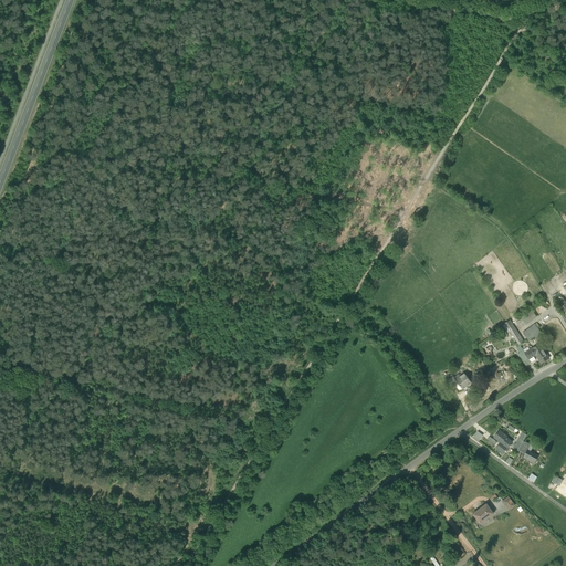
[(565,302),(563,297),(555,303),(563,314),(564,314),(565,312),(565,302)]
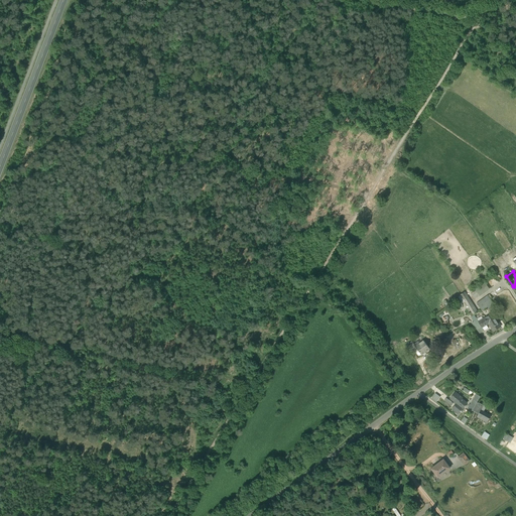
[(471,293),(475,299),(489,290),(485,284),(471,293)]
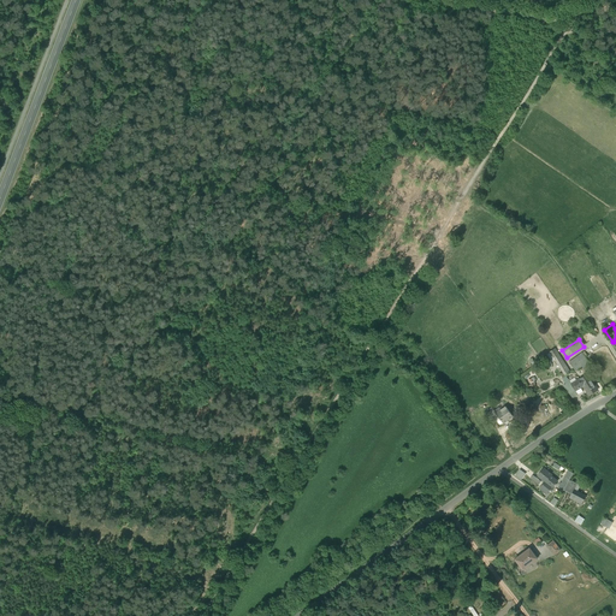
[(569,373),(560,359),(561,359),(555,349),(550,353),(566,375),(569,373)]
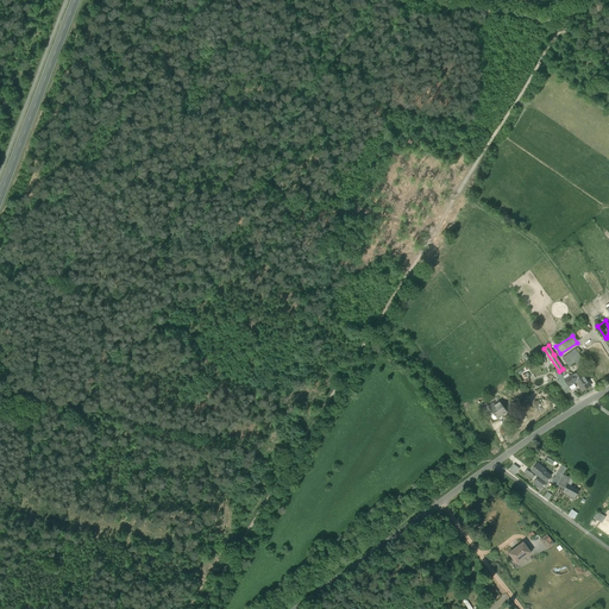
[(576,349),(563,358),(569,366),(576,363),(582,358),(576,349)]
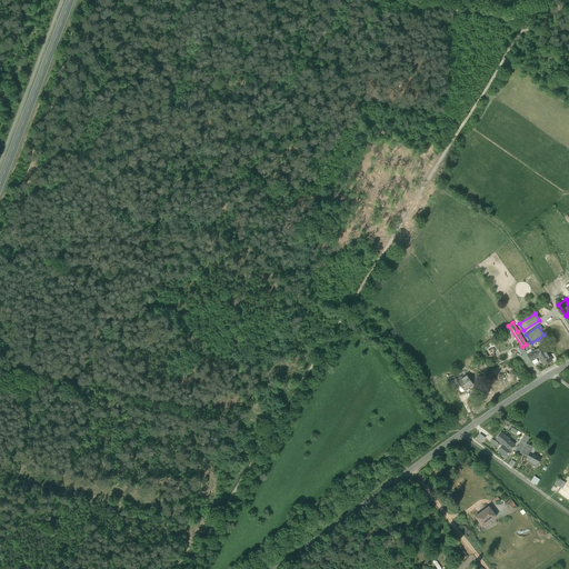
[(543,335),(538,339),(541,345),(547,340),(543,335)]
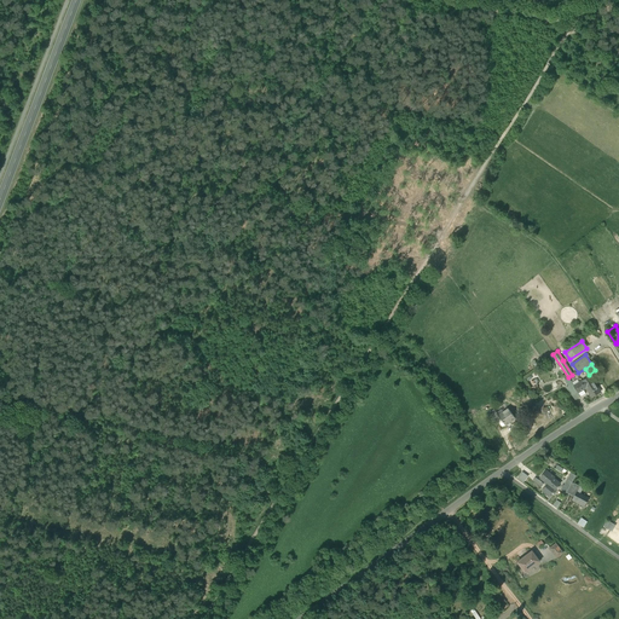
[(574,386),(577,392),(578,393),(583,389),(586,388),(585,387),(594,382),(590,376),(579,383),(574,386)]
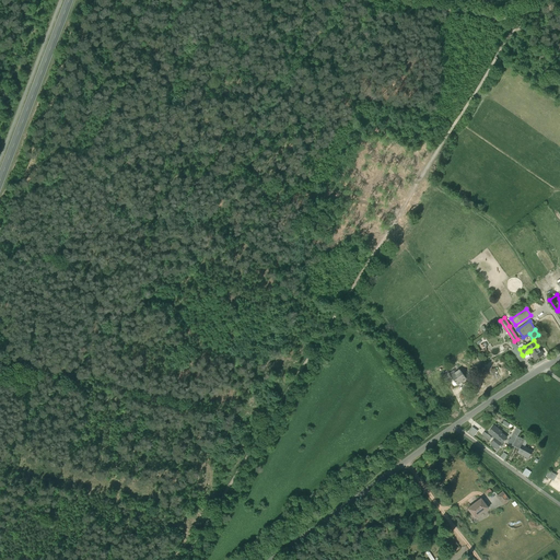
[(543,356),(537,346),(529,350),(531,351),(536,360),(543,356)]
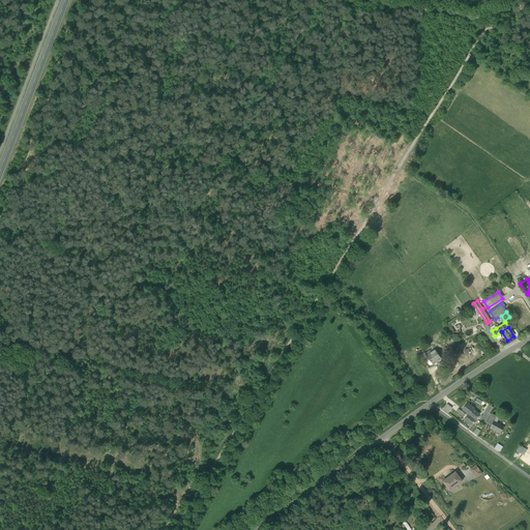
[(492,337),(488,330),(487,331),(484,332),(493,343),(497,340),(495,336),(494,335),(492,337)]
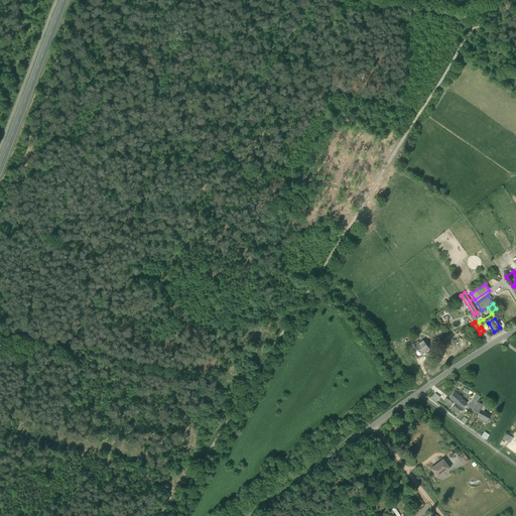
[(415,347),(413,343),(412,342),(406,346),(412,354),(417,350),(415,347)]
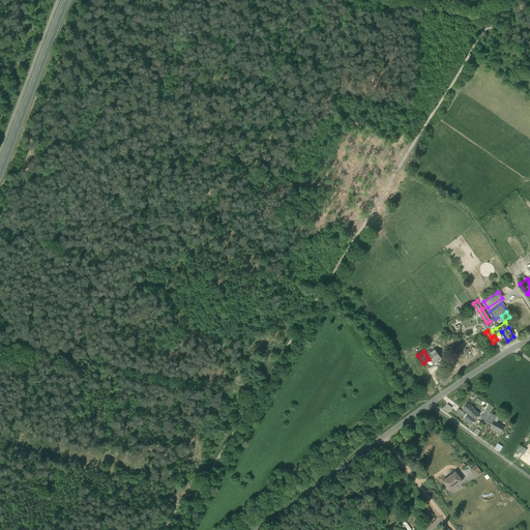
[(441,358),(437,353),(433,356),(431,353),(427,356),(429,359),(433,364),(441,358)]
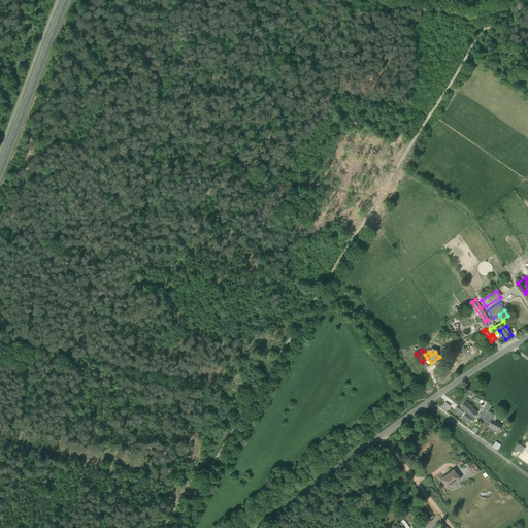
[(485,374),(484,375),(484,376),(471,385),(474,390),(476,389),(474,386),(488,376),(487,374),(486,375),(485,374)]
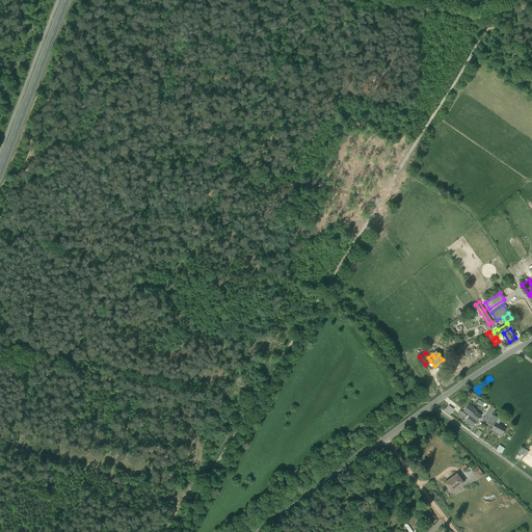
[(476,409),(471,405),(468,408),(467,408),(464,411),(467,414),(468,413),(471,416),(472,415),(475,410),(476,409)]
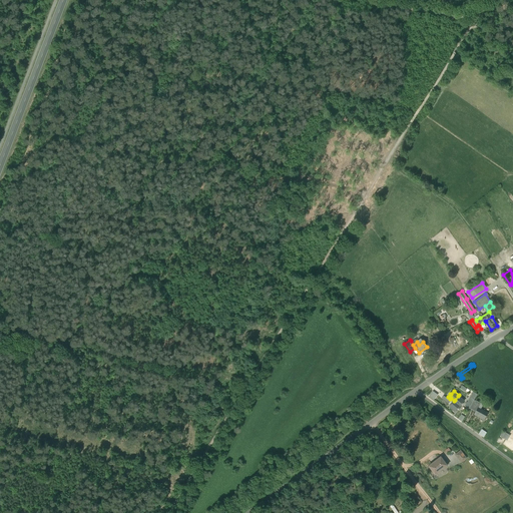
[(437,395),(433,392),(429,397),(434,400),(437,395)]
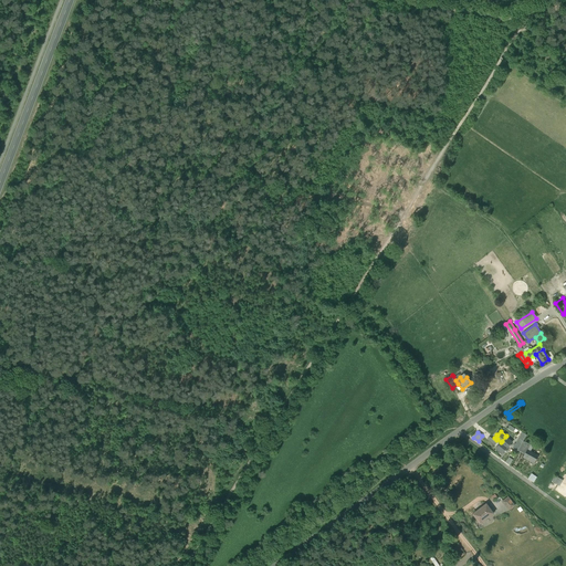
[(498,442),(490,437),(486,440),(494,446),(498,442)]
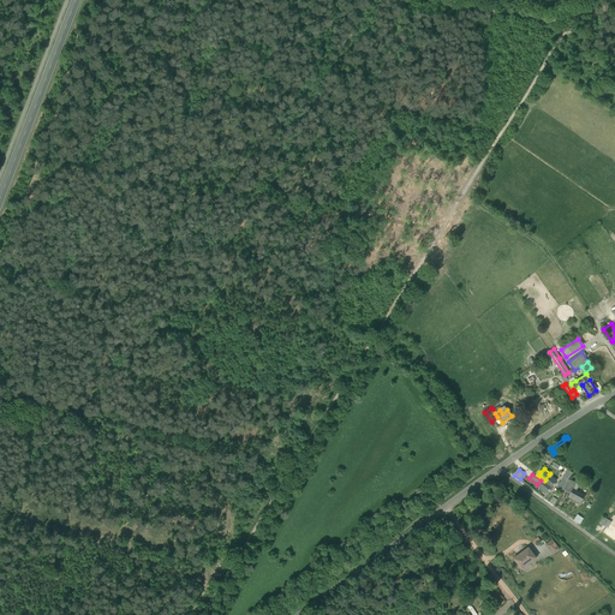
[(549,475),(545,479),(553,485),(556,481),(549,475)]
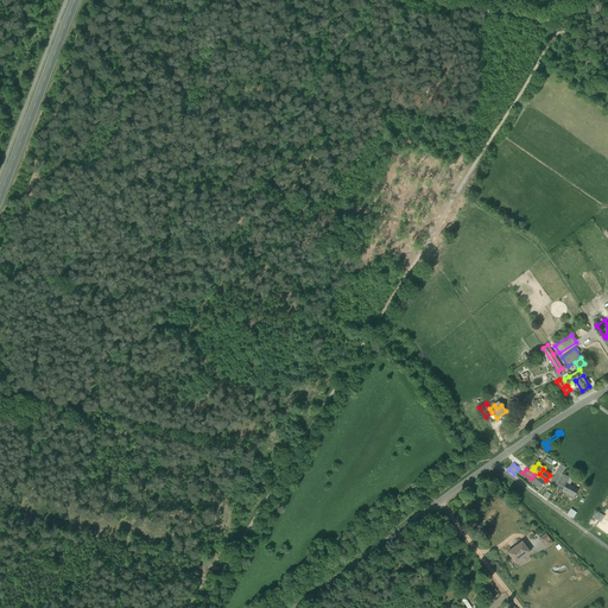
[(557,472),(552,481),(557,483),(559,479),(562,474),(557,472)]
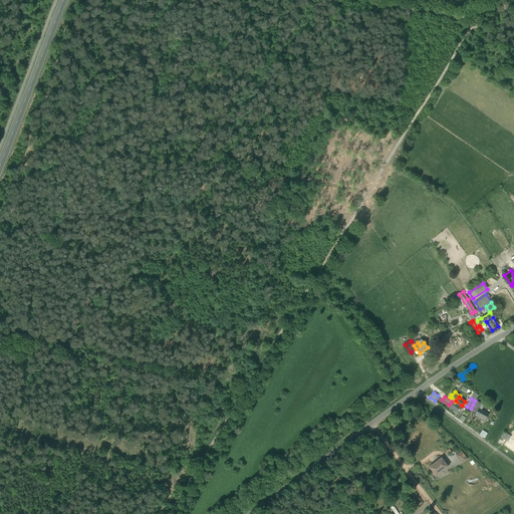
[(462,406),(456,401),(455,402),(450,408),(456,413),(459,410),(460,411),(462,409),(460,408),(462,406)]
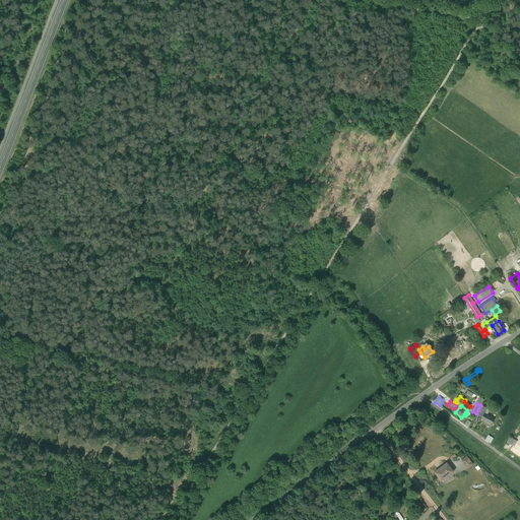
[(484,413),(488,408),(480,405),(478,409),(481,410),(479,415),(482,417),(484,413)]
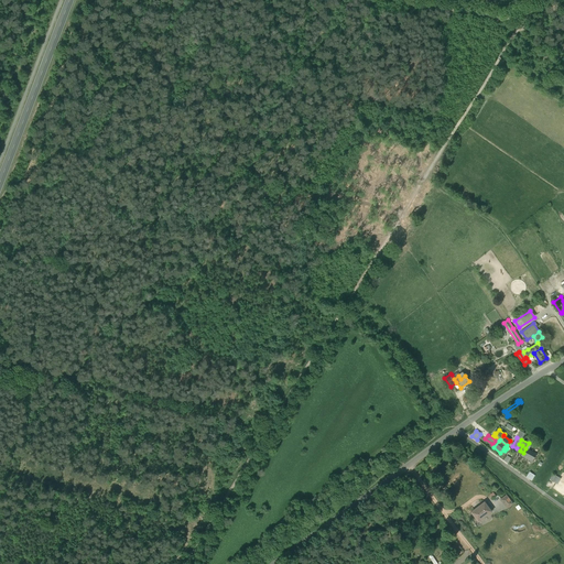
[(525,448),(523,453),(521,456),(532,462),(537,454),(528,449),(525,448)]
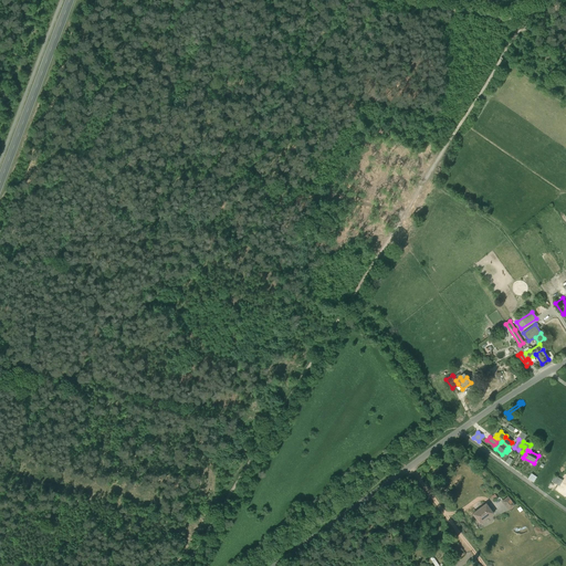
[(527,478),(534,482),(537,477),(532,473),(527,478)]
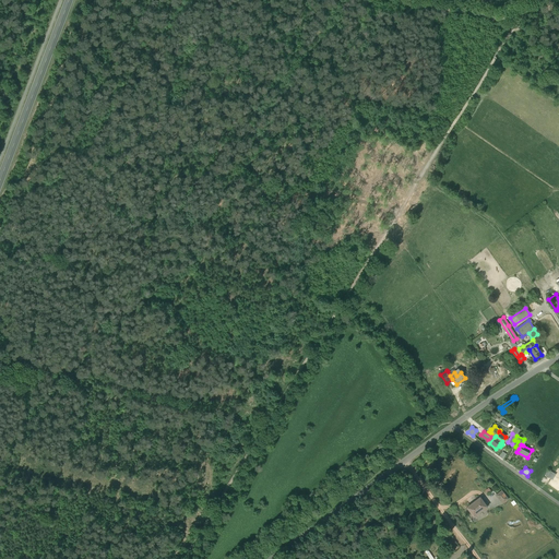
[(556,475),(548,470),(545,475),(552,480),(556,475)]
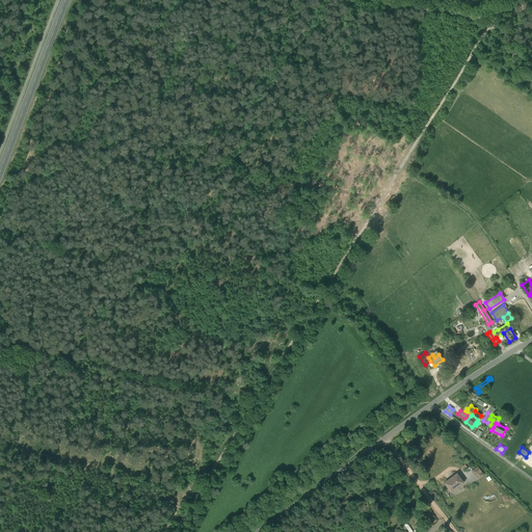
[(483,475),(478,468),(473,472),(478,479),(483,475)]
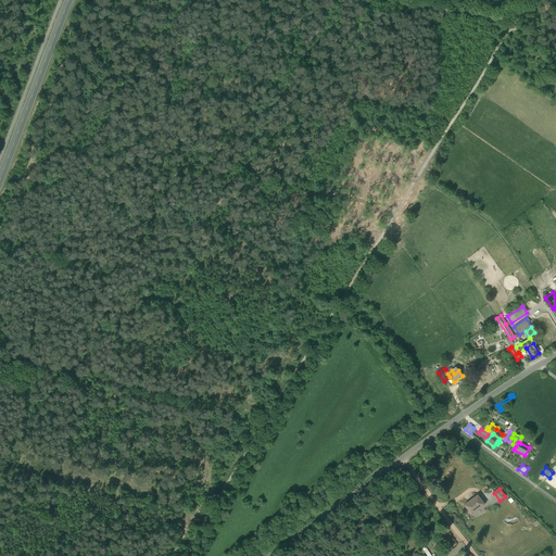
[(478,495),(465,505),(463,507),(466,510),(468,509),(471,514),(484,504),(478,495)]
